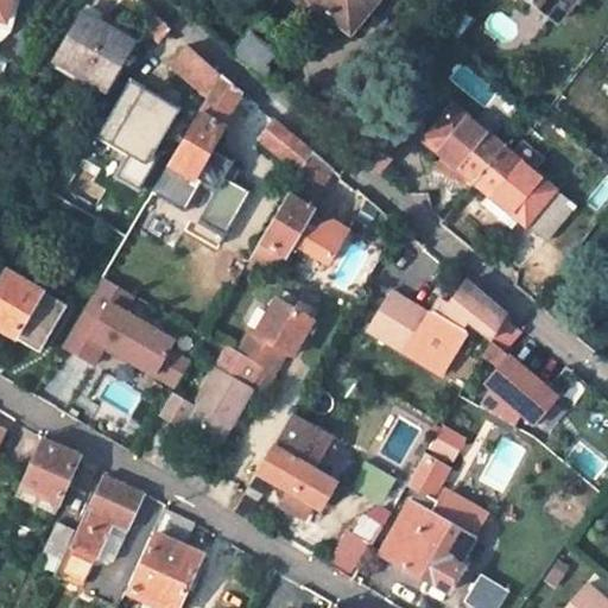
[(0,0),(0,17),(5,19),(10,0),(0,0)]
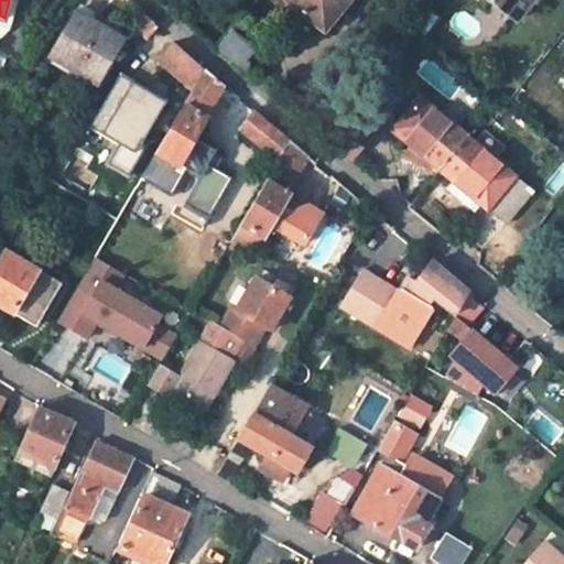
[(286,0),(325,32),(350,0),(286,0)]
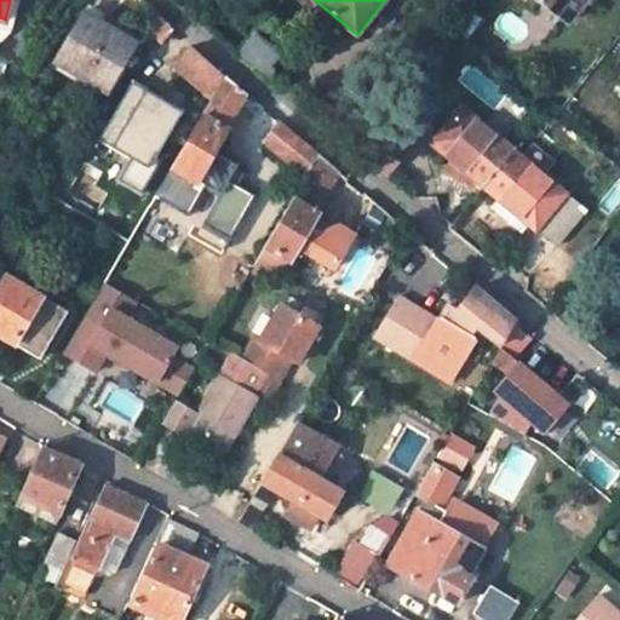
[(541,0),(568,21),(584,0),(541,0)]
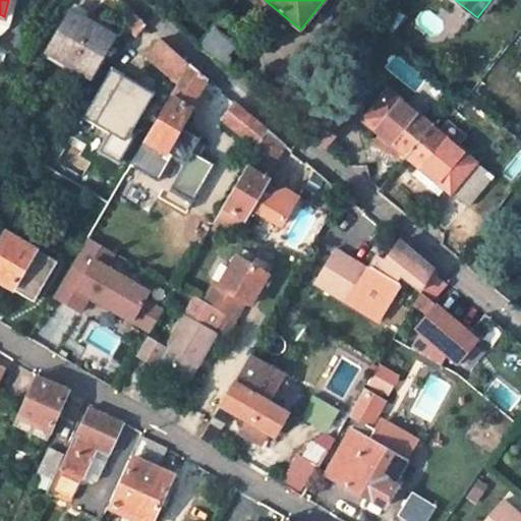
[(45,50),(93,79),(113,44),(117,38),(69,9),(45,50)]
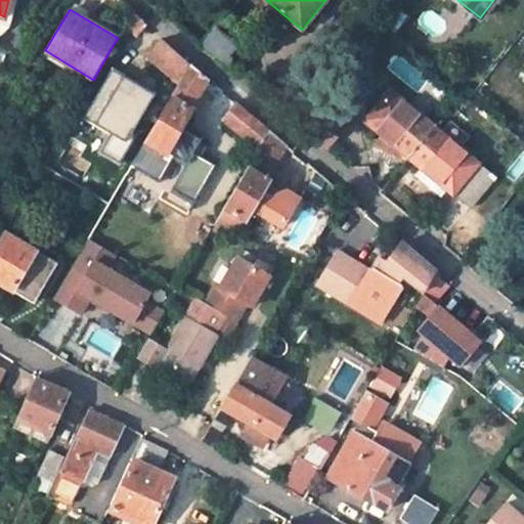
[(126,52),(146,25),(132,12),(118,38),(114,44),(126,52)]
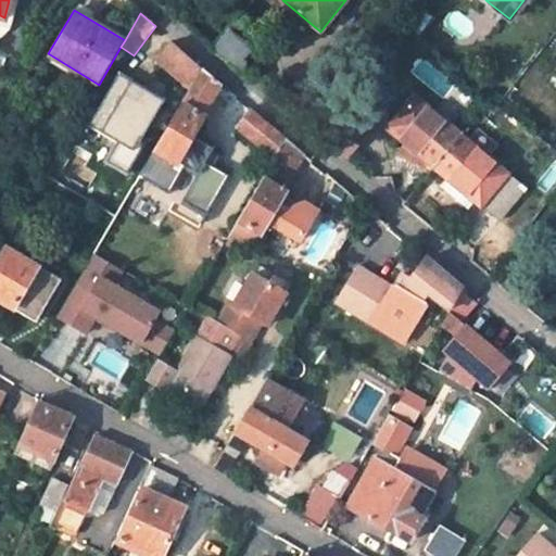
[(248,63),(247,59),(253,49),(229,29),(213,50),(237,70),(243,67),(247,66),(248,63)]
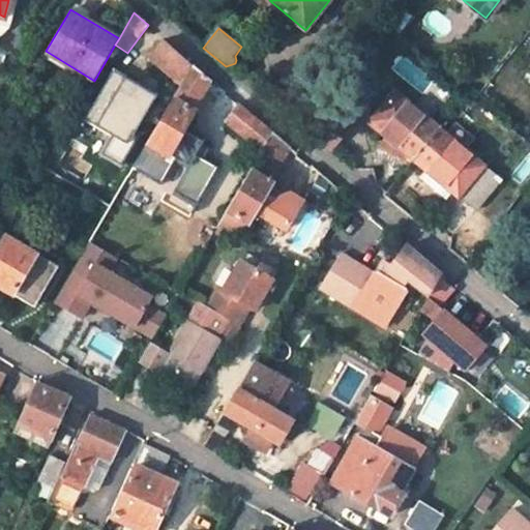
[(151,57),(181,84),(192,66),(165,40),(151,57)]
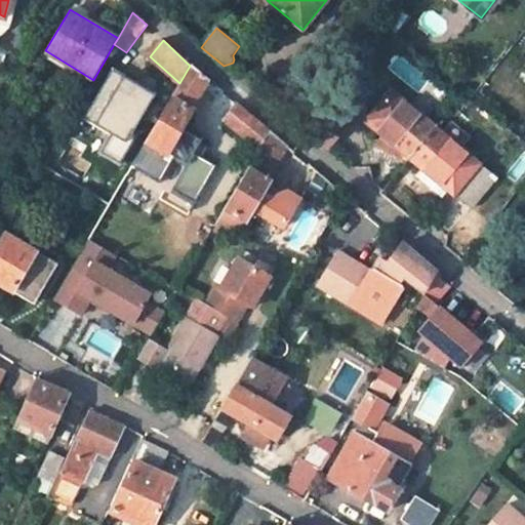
[(174,158),(186,164),(170,190),(193,203),(216,163),(195,151),(203,138),(183,126),(194,108),(193,107),(209,81),(190,66),(179,83),(130,167),(159,185),(174,158)]
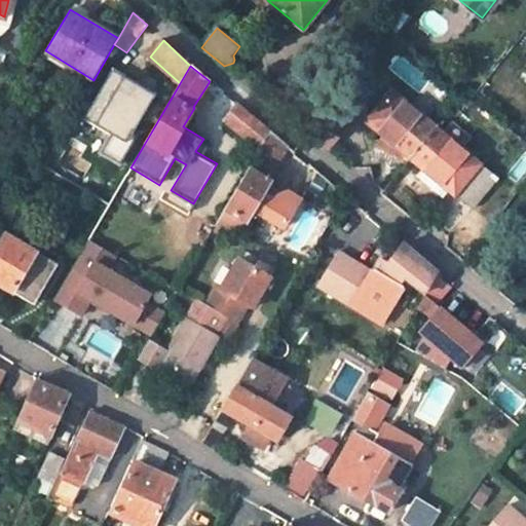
[(101,152),(121,163),(139,134),(134,130),(153,98),(139,89),(141,85),(112,69),(84,117),(111,134),(101,152)]
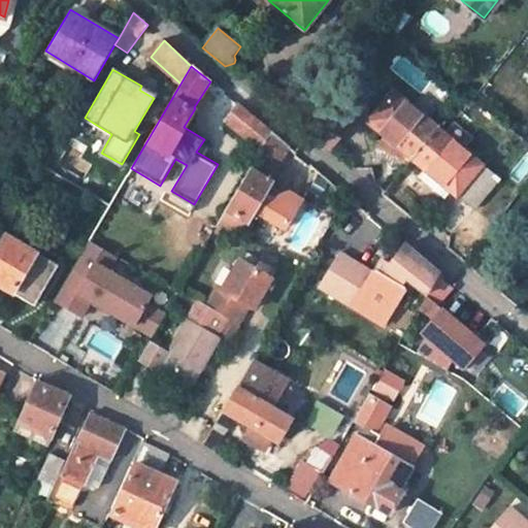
[(439,128),(395,91),(369,122),(414,160),(439,128)]
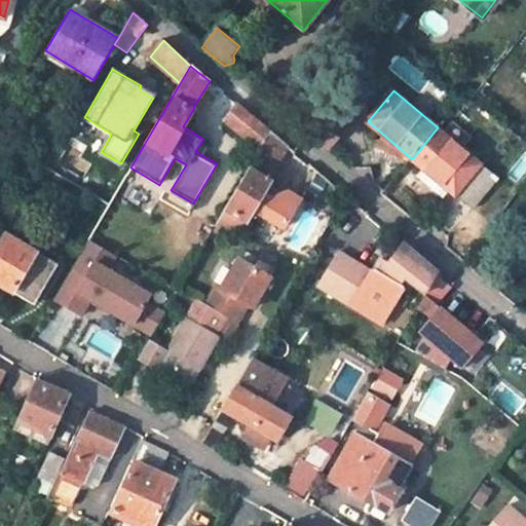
[(225,120),(261,149),(271,132),(238,105),(225,120)]
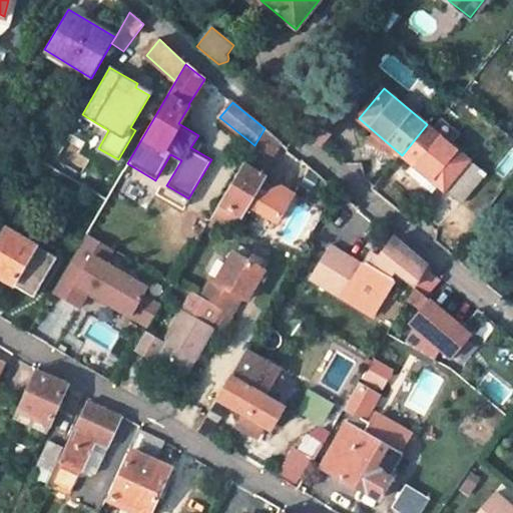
[(446,189),(463,203),(487,174),(427,124),(402,155),(444,191),(446,189)]
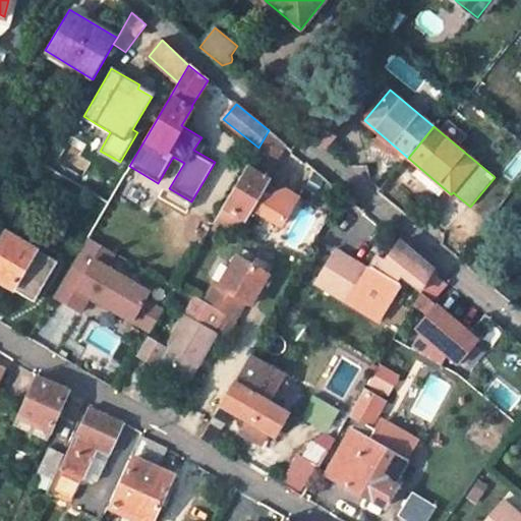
[(284,143),(269,130),(258,148),(247,166),(265,176),(284,143)]
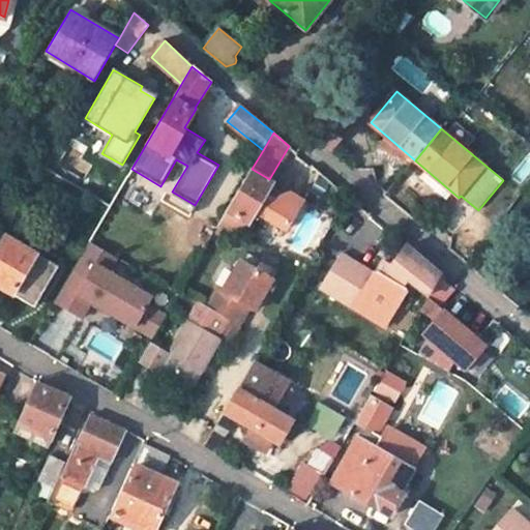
[(269,179),(252,169),(217,227),(237,239),(247,221),(249,222),(257,209),(288,228),(304,200),(291,192),(275,198),(266,193),(273,181),(269,179)]
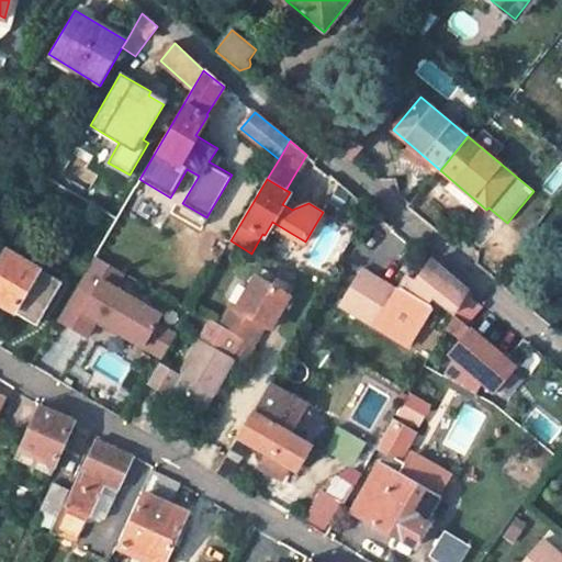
[(0,256),(0,302),(36,325),(60,283),(4,249),(0,256)]
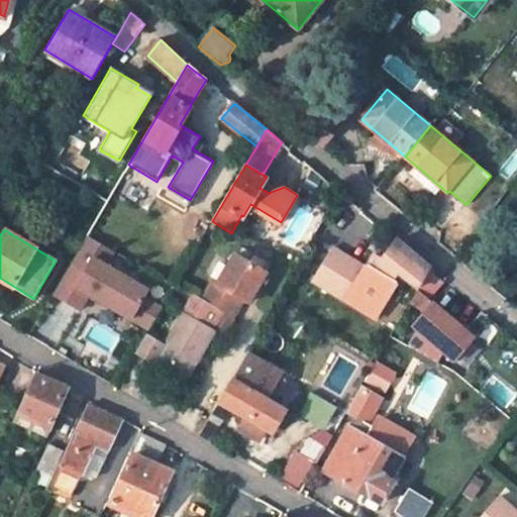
[(89,292),(149,327),(162,307),(144,297),(148,289),(105,264),(113,250),(87,235),(54,294),(79,309),(89,292)]
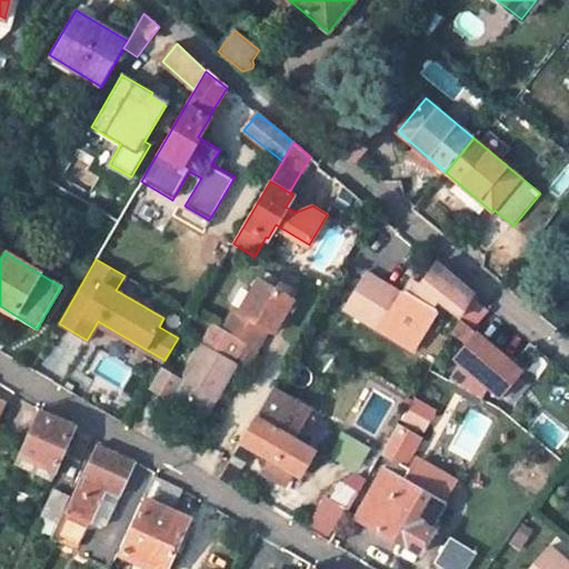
[(402,291),(366,270),(345,307),(382,329),(413,346),(422,332),(438,307),(435,305),(438,298),(460,317),(472,295),(443,270),(437,265),(429,273),(421,283),(411,277),(402,291)]
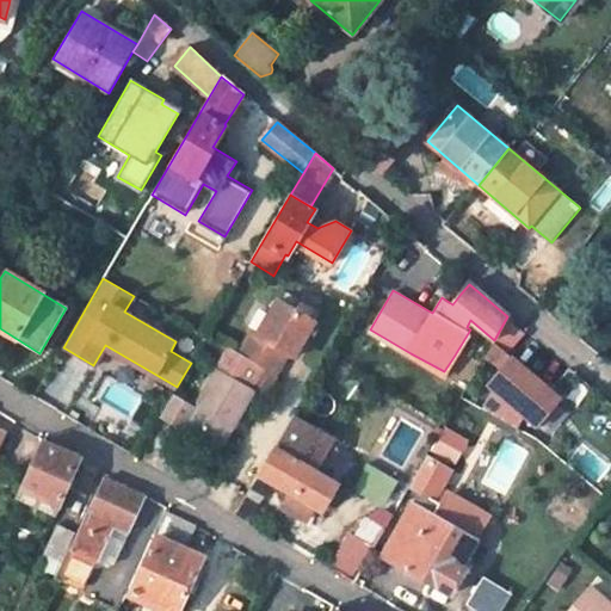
[(452,304),(461,294),(450,285),(442,297),(452,304)]
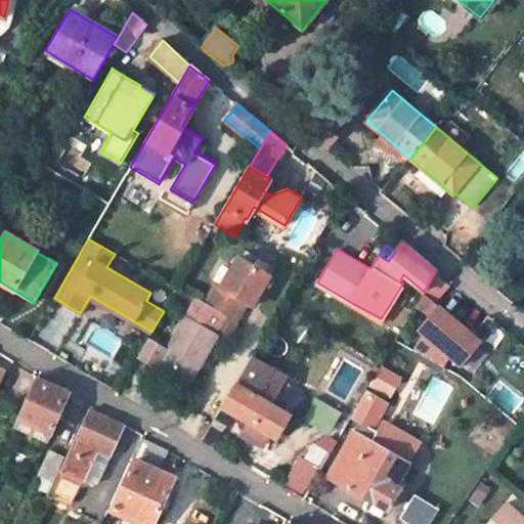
[(480,256),(473,265),(488,277),(495,269),(480,256)]
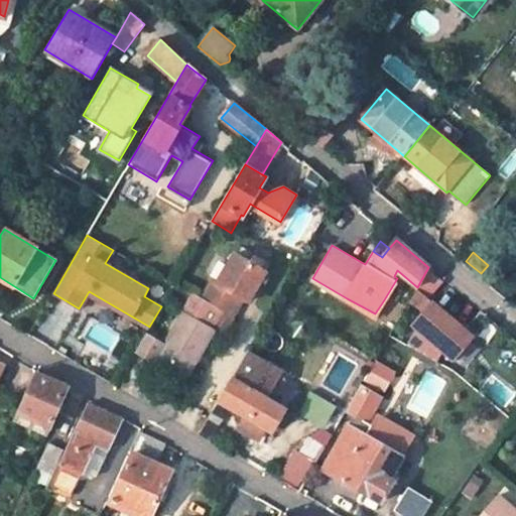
[(234,255),(217,284),(213,282),(203,299),(219,308),(230,314),(239,298),(246,302),(264,273),(234,255)]
